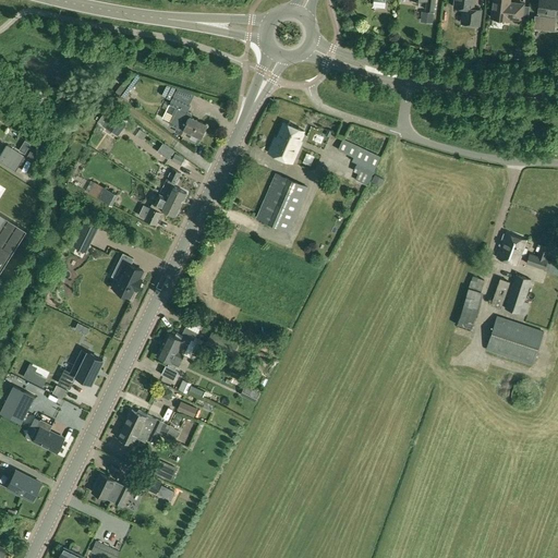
[(424,0),(427,0),(426,10),(434,11),(435,0),(424,0)]
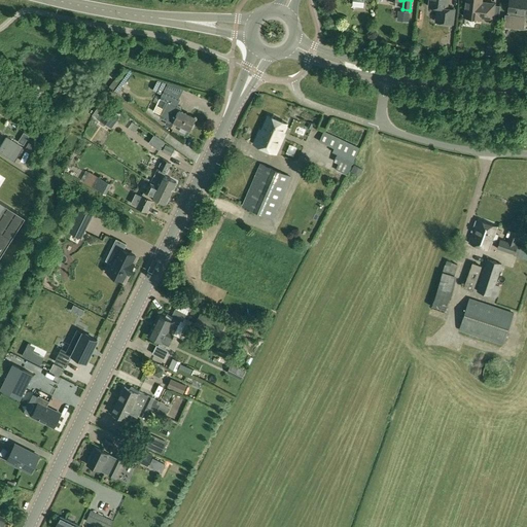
[(441,22),(453,24),(455,9),(447,8),(447,0),(429,0),(429,6),(437,7),(436,11),(442,12),(441,22)]
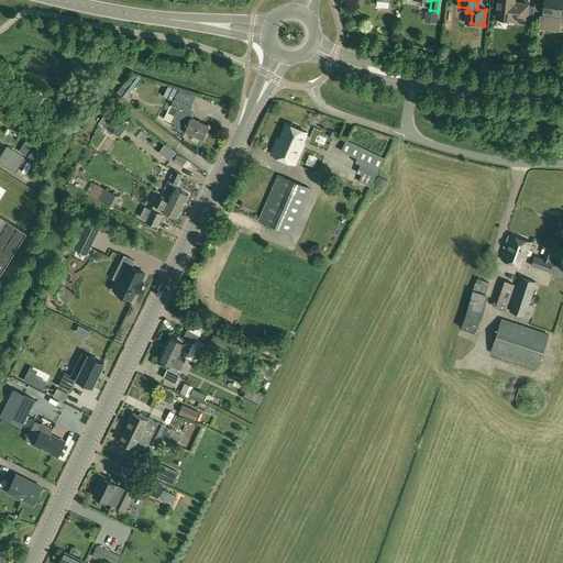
[(512,19),(527,20),(529,4),(514,2),(514,0),(497,0),(495,18),(512,20),(512,19)]
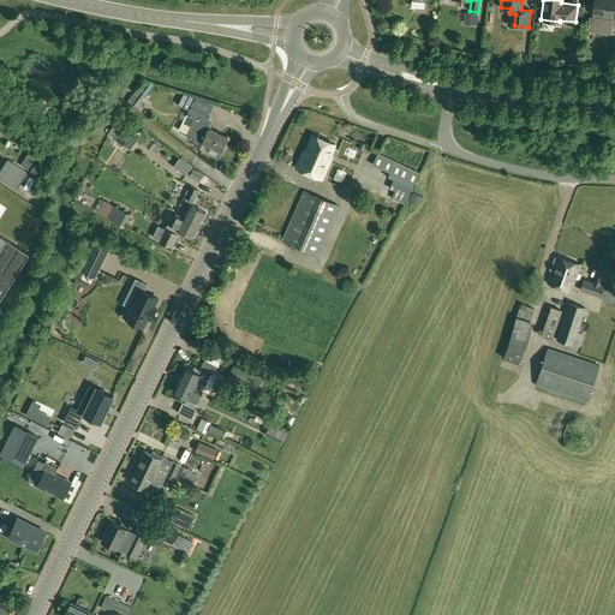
[(590,17),(589,30),(611,33),(613,23),(614,22),(614,0),(595,0),(593,15),(595,15),(595,17),(590,17)]
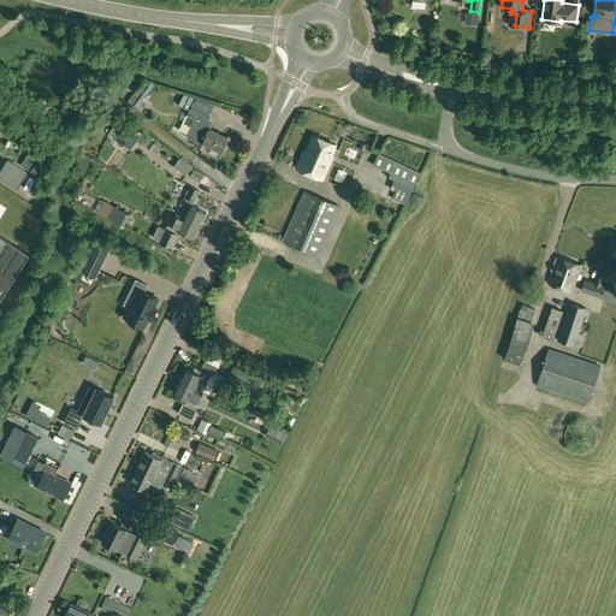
[(466,12),(465,24),(478,25),(479,13),(466,12)]
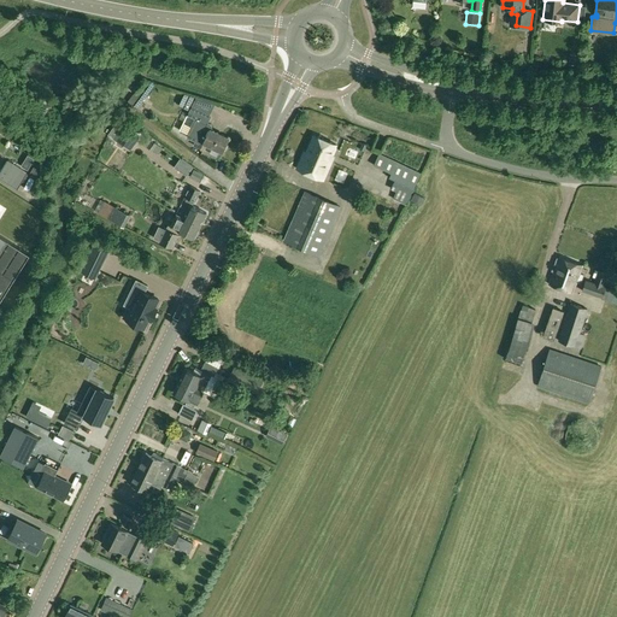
[(129,101),(137,107),(154,84),(145,81),(129,101)]
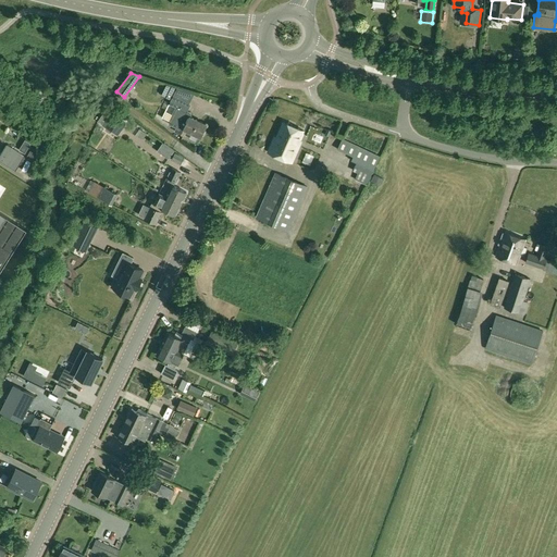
[(177,89),(171,87),(165,98),(172,101),(170,104),(177,109),(169,125),(176,128),(175,132),(184,136),(186,131),(201,138),(201,136),(203,137),(206,132),(205,132),(207,126),(190,119),(192,116),(190,114),(186,111),(189,104),(174,97),(177,89)]
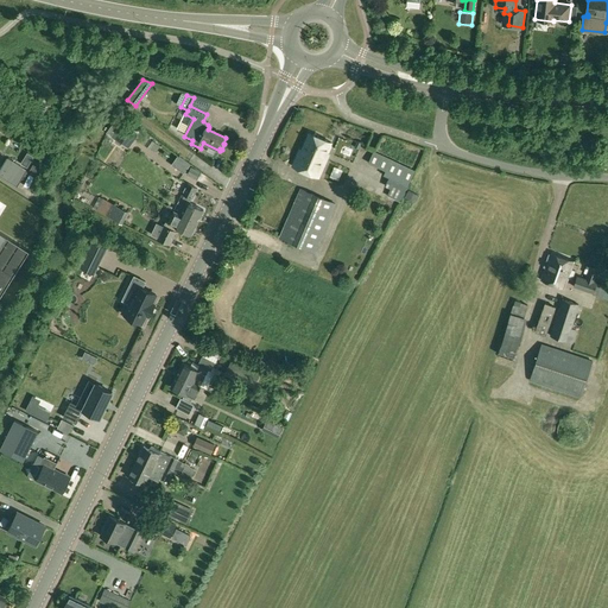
[(138,132),(119,119),(108,134),(126,147),(138,132)]
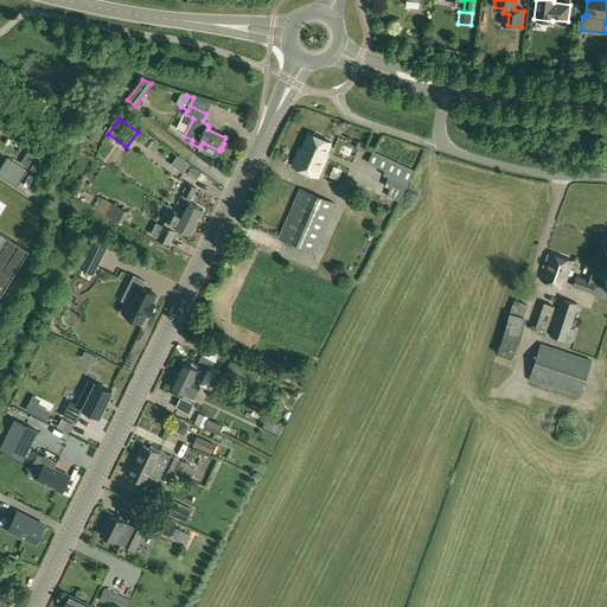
[(292,166),(318,177),(328,154),(326,153),(331,142),(308,133),(301,149),(299,148),(292,166)]
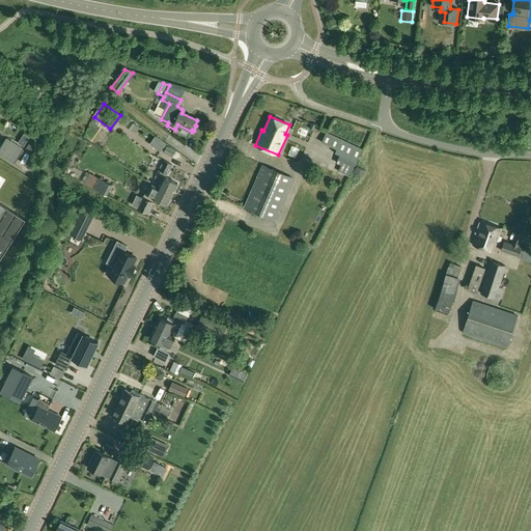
[(132,130),(135,124),(131,121),(127,127),(132,130)]
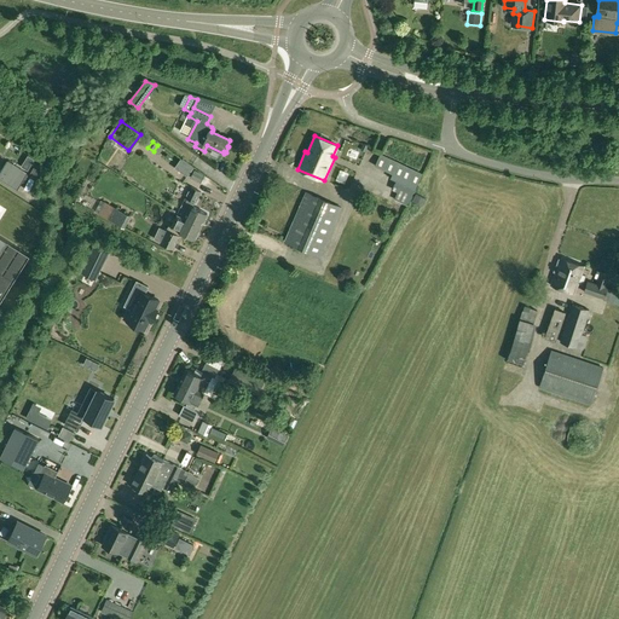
[(375,166),(392,174),(391,178),(395,181),(392,190),(397,192),(394,198),(404,203),(408,206),(422,173),(381,154),(375,166)]
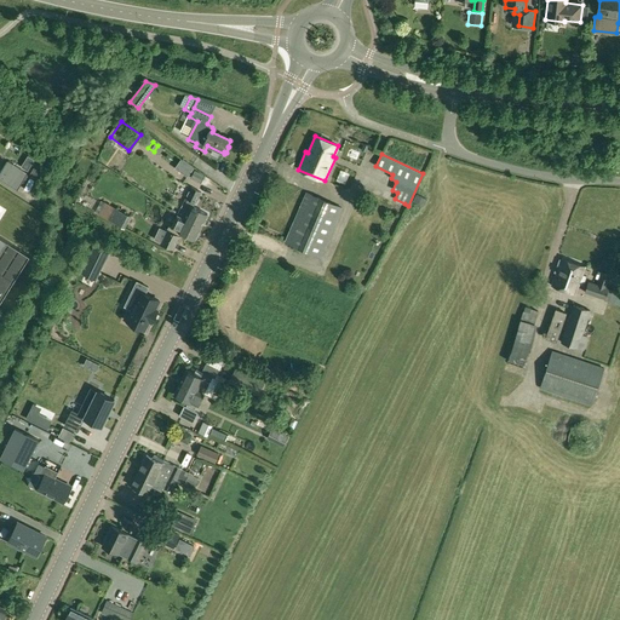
[(0,173),(0,177),(18,189),(28,173),(7,161),(0,173)]
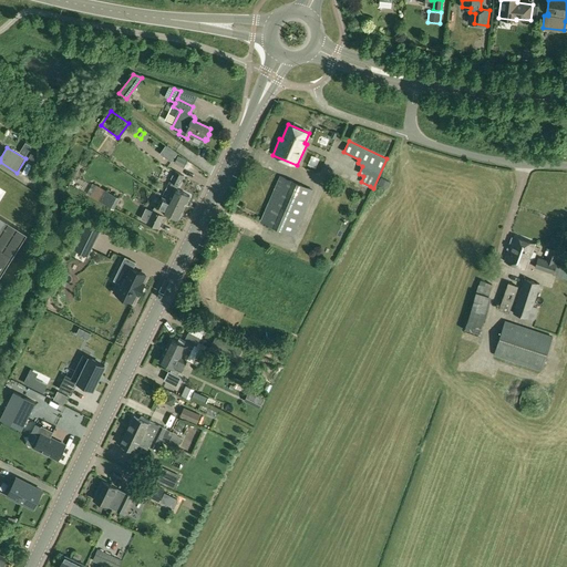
[(184,168),(187,162),(178,156),(175,164),(184,168)]
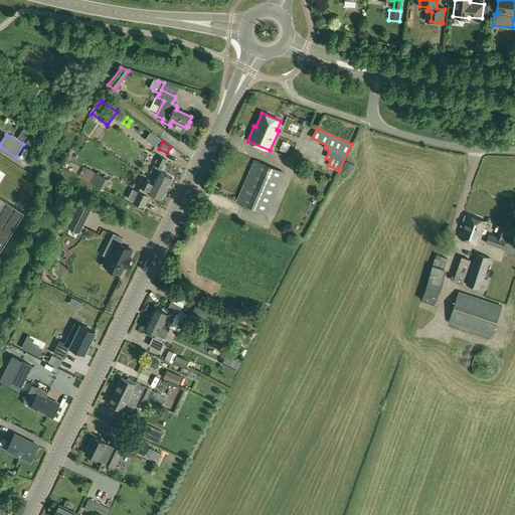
[(148,178),(167,188),(172,178),(160,172),(162,168),(163,168),(167,159),(159,155),(155,164),(154,168),(153,168),(148,178)]
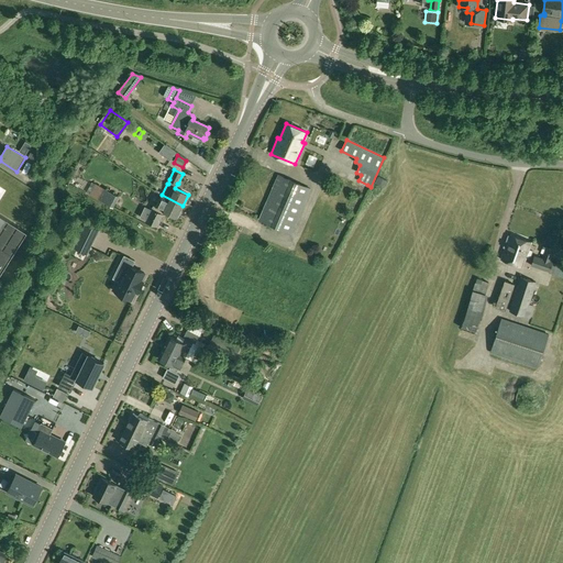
[(258,219),(291,233),(310,189),(278,175),(258,219)]
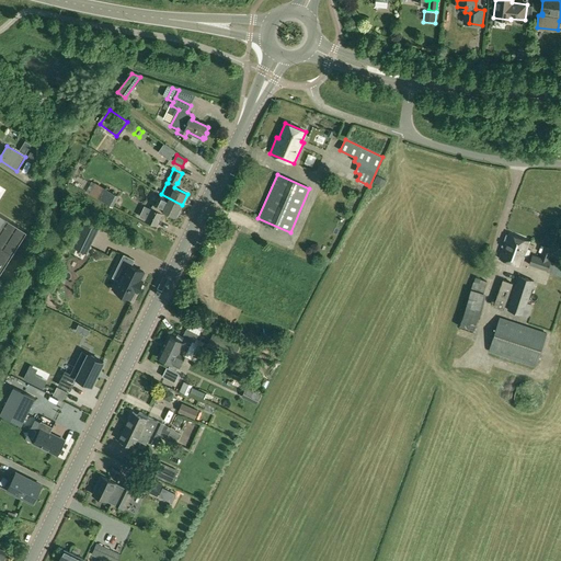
[(94,183),(89,194),(98,198),(104,187),(94,183)]
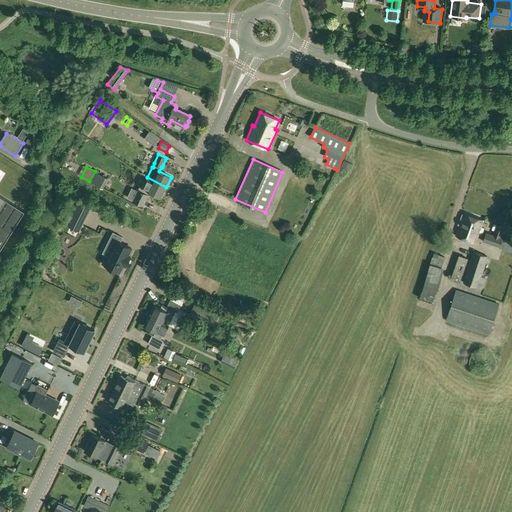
[(95,171),(89,181),(103,188),(108,178),(95,171)]
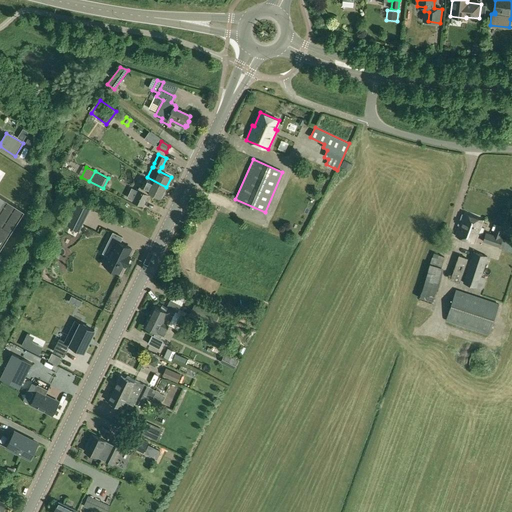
[(147,177),(142,187),(140,186),(132,200),(143,206),(148,195),(147,194),(149,191),(161,197),(166,187),(147,177)]
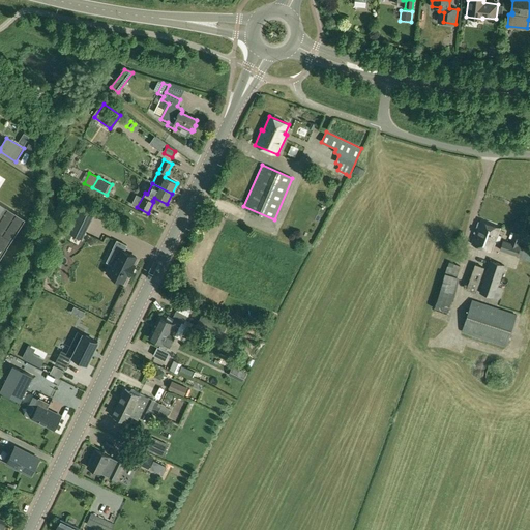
[(0,221),(8,207),(0,201),(0,221)]
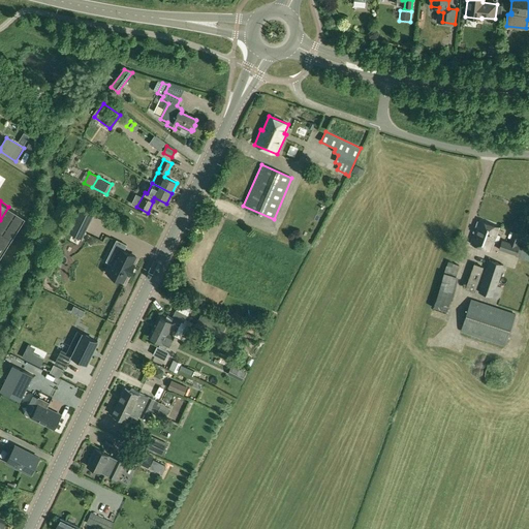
[(479,220),(471,243),(492,250),(495,242),(498,243),(500,236),(497,235),(500,227),(479,220)]
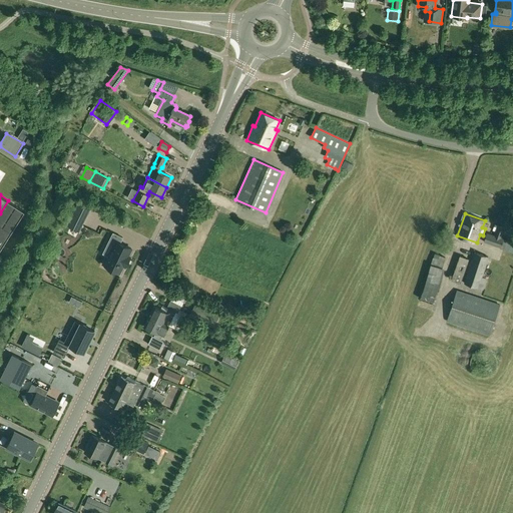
[(84,220),(73,214),(68,225),(79,231),(84,220)]
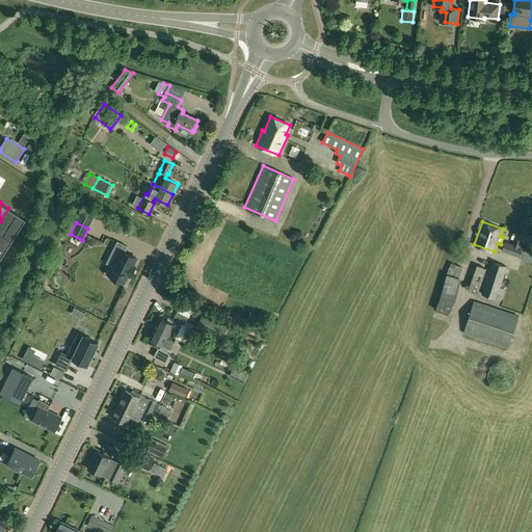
[(502,250),(520,257),(519,259),(531,262),(531,250),(523,248),(523,247),(522,246),(525,236),(515,233),(512,243),(505,241),(502,250)]
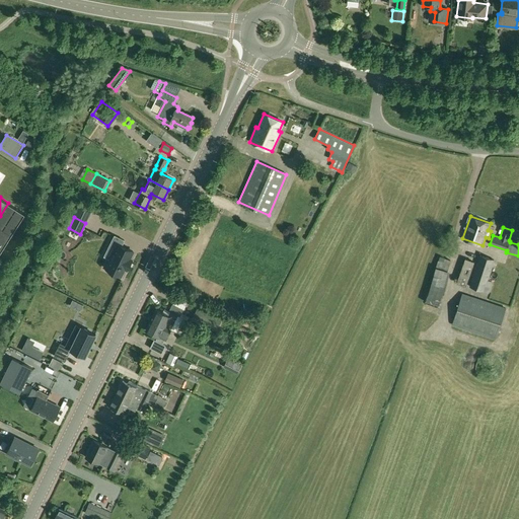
[(132,260),(130,258),(134,251),(122,245),(125,240),(115,235),(112,241),(118,244),(106,269),(108,270),(108,272),(116,276),(117,274),(122,276),(125,269),(127,270),(132,260)]
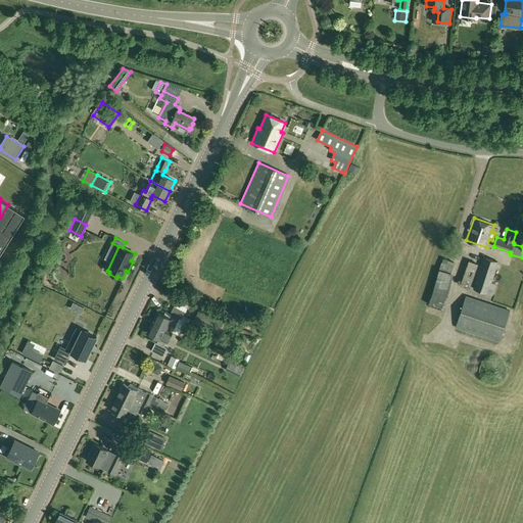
[(473,289),(492,295),(495,284),(491,282),(497,262),(483,256),(473,289)]
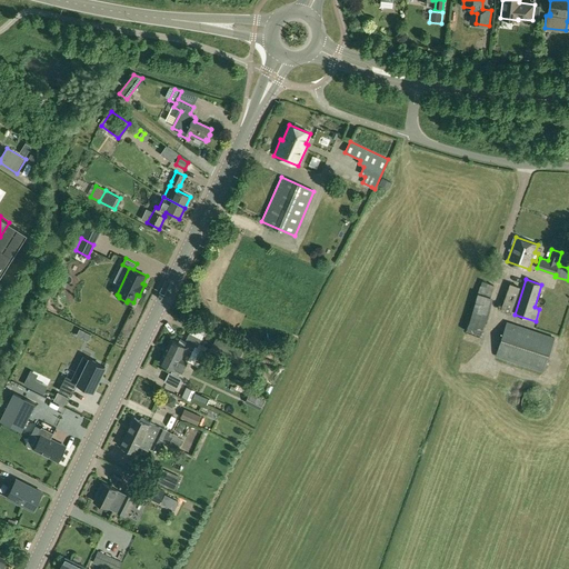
[(481,281),(478,293),(490,297),(493,285),(481,281)]
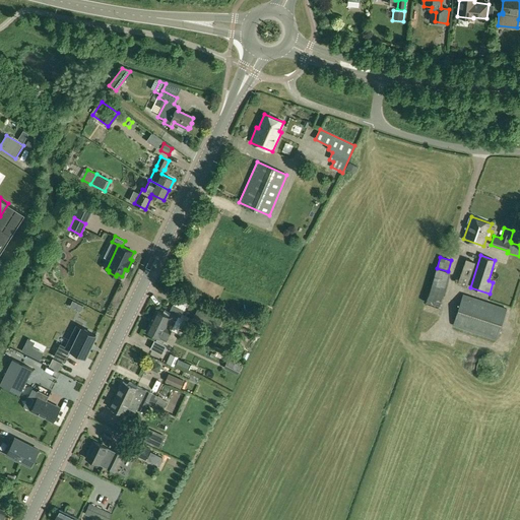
[(457,283),(467,286),(475,262),(466,259),(457,283)]
